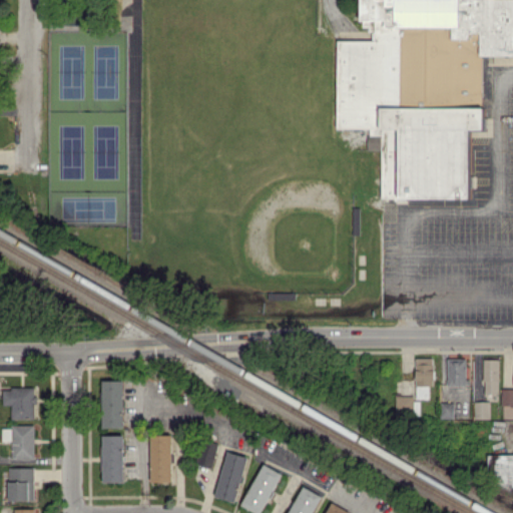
[(354,0),(512,0),(512,55),(483,56),(483,127),(465,127),(466,198),(378,199),(377,131),(332,132),(331,36),(355,36),(354,0)]
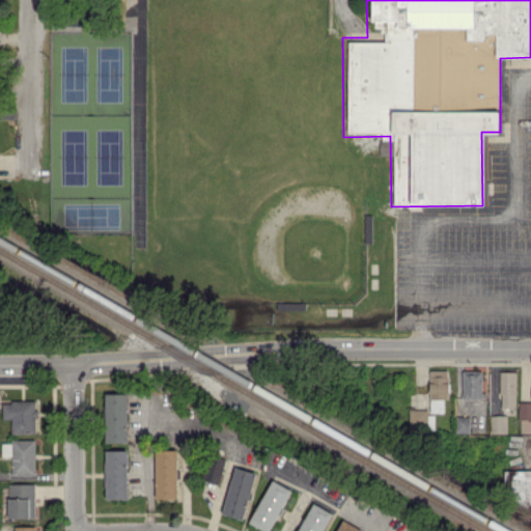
[(450,370),(431,370),(430,412),(444,412),(445,398),(449,399),(450,370)]
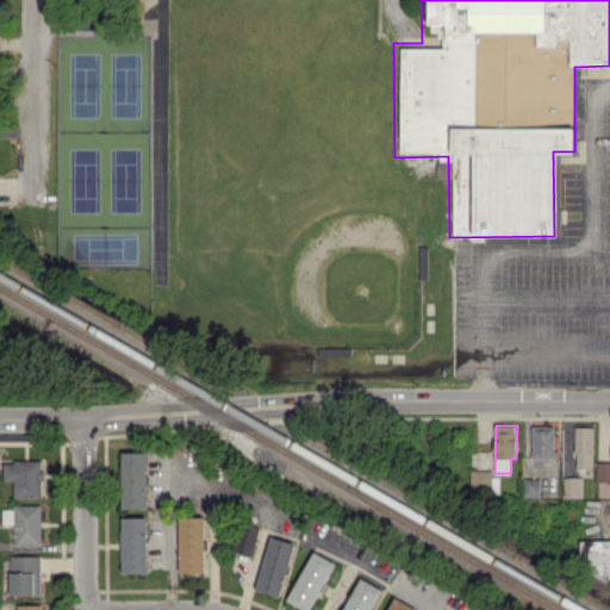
[(554,458),(555,427),(533,425),(533,458),(554,458)]
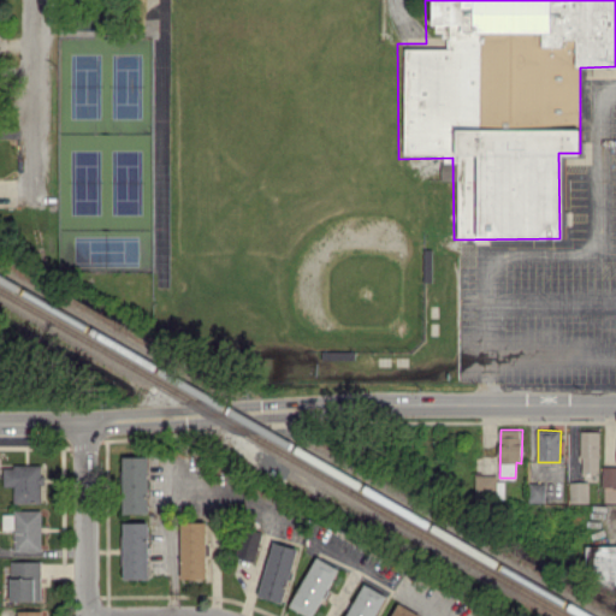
[(580,472),(598,472),(599,431),(581,431),(580,472)]
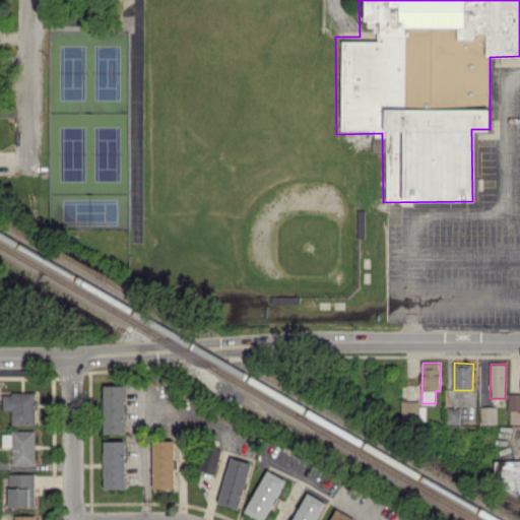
[(126,434),(126,385),(105,385),(104,433),(126,434)]
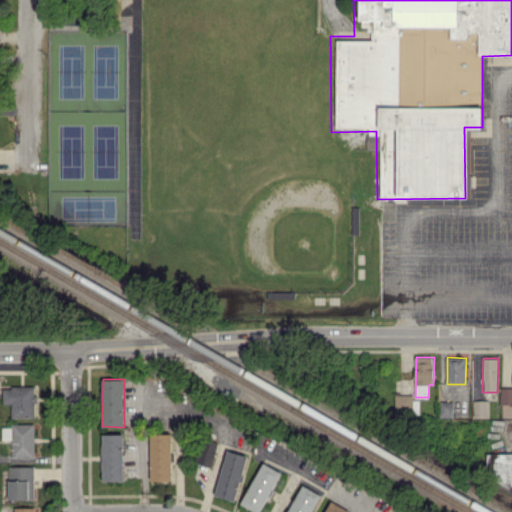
[(3,387),(3,404),(11,404),(12,418),(37,417),(36,386),(3,387)]
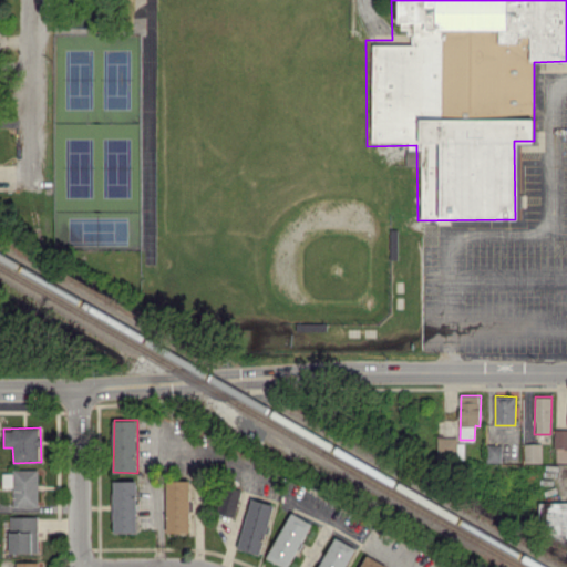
[(566,446),(566,428),(554,429),(554,447),(566,446)]
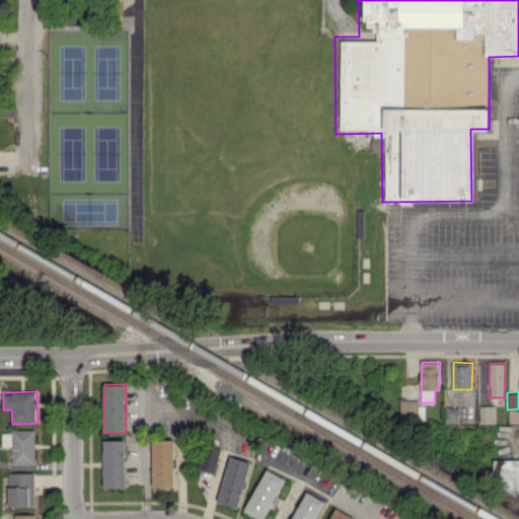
[(400,420),(425,420),(425,401),(400,401),(400,420)]
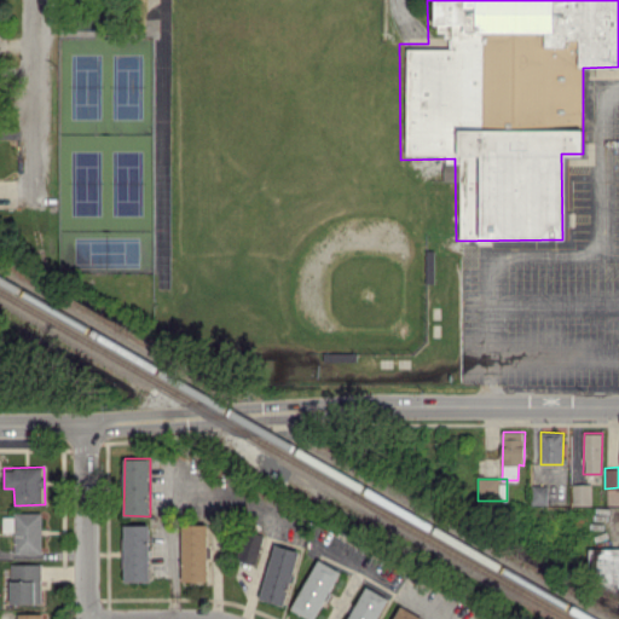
[(573,504),(591,504),(591,484),(572,484),(573,504)]
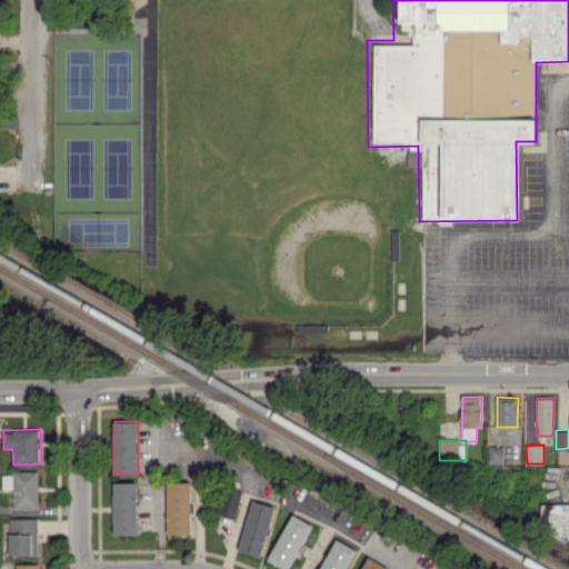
[(502,446),(488,446),(488,463),(502,463),(502,446)]
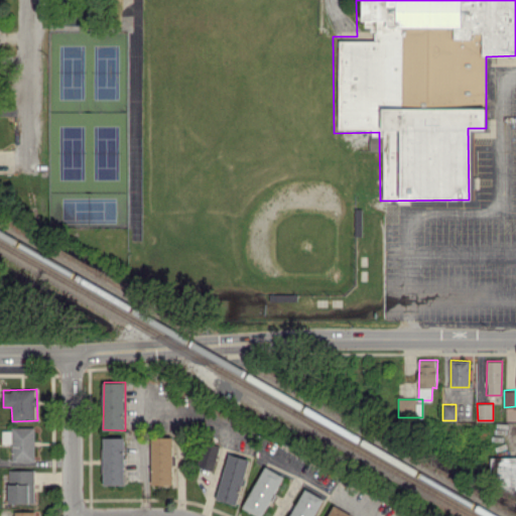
[(35,428),(2,428),(2,442),(12,443),(12,461),(34,462),(35,428)]
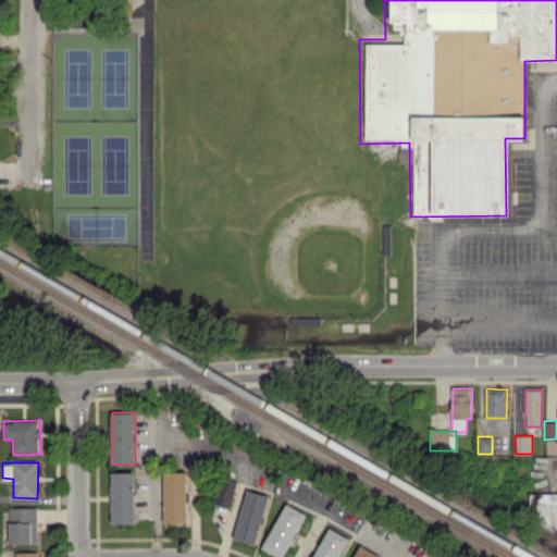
[(135,472),(112,472),(112,523),(135,523),(135,472)]
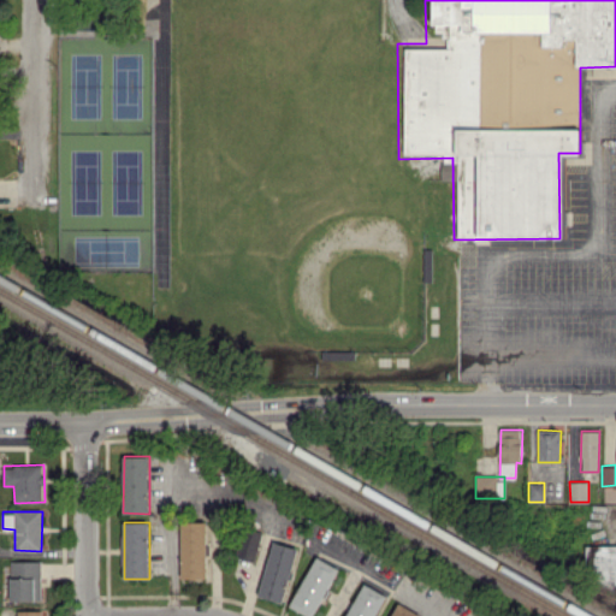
[(182,579),(207,578),(207,522),(182,522),(182,579)]
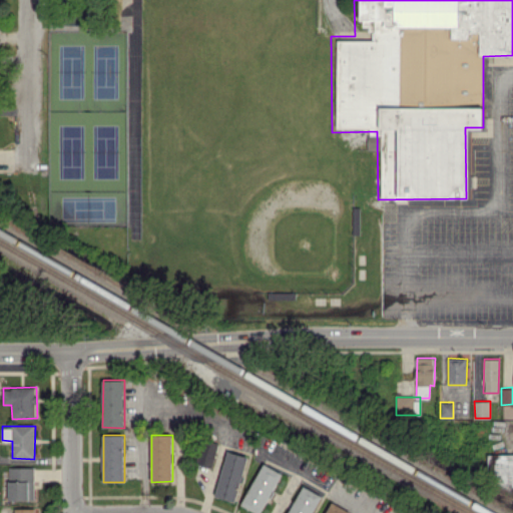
[(218,443),(202,439),(196,464),(212,467),(218,443)]
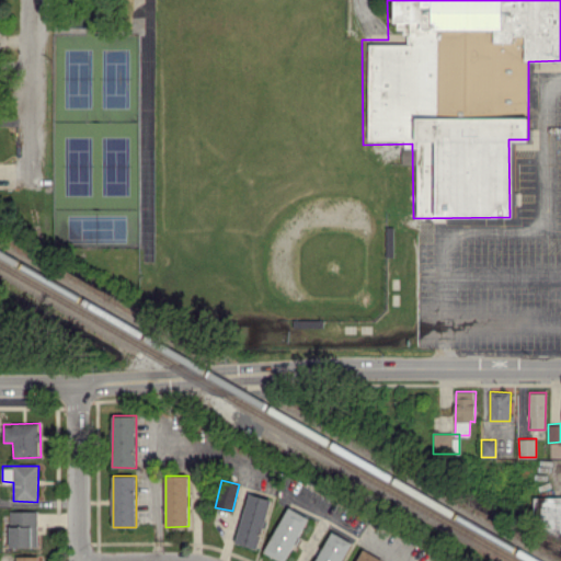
[(259,549),(272,499),(249,492),(236,542),(259,549)]
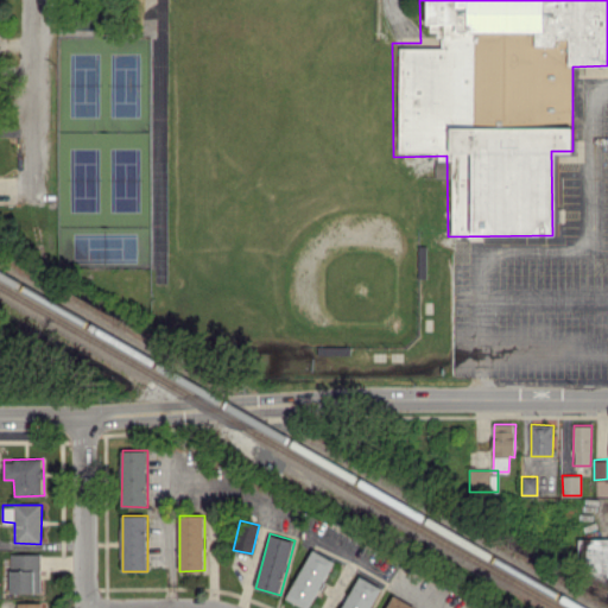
[(607,538),(580,538),(580,575),(606,586),(607,584),(607,538)]
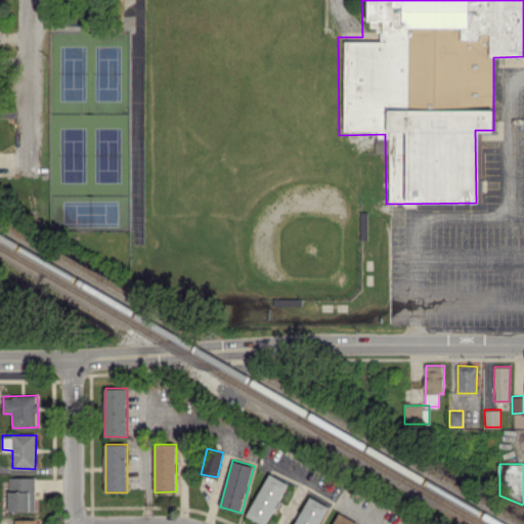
[(247,515),(263,523),(266,523),(289,483),(269,473),(247,515)]
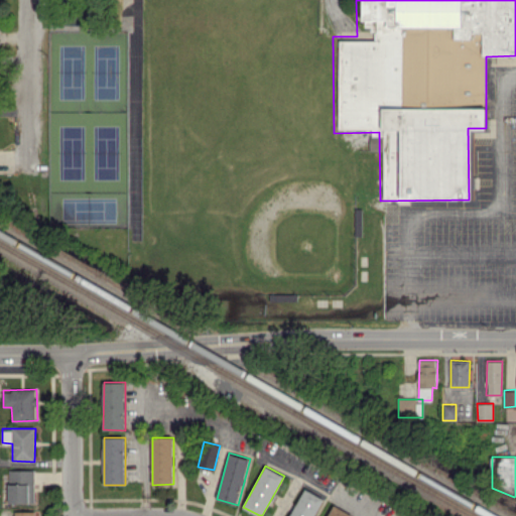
[(9,503),(34,503),(34,470),(9,470),(9,503)]
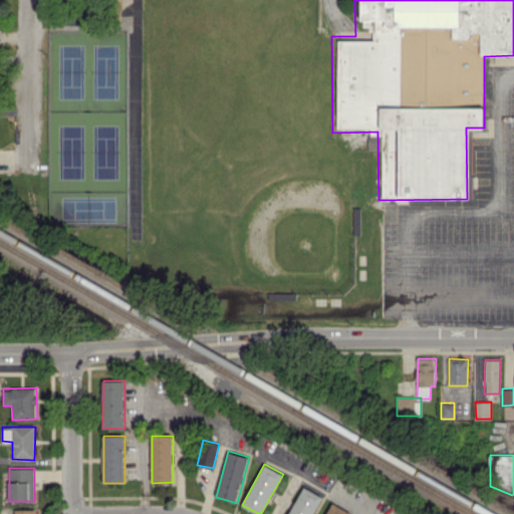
[(313,513),(323,497),(304,487),(288,513),(313,513)]
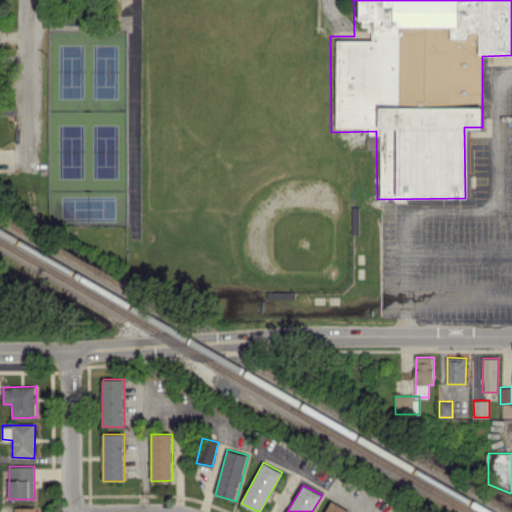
[(349,511),(350,511),(331,501),(324,511),(349,511)]
